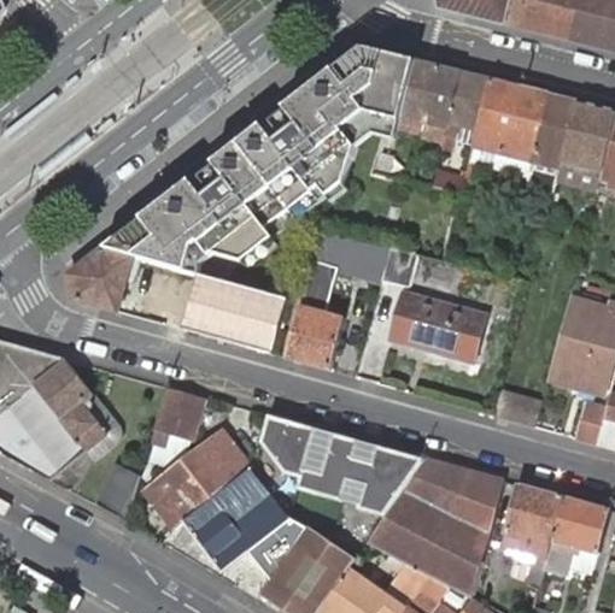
[(505,19),(614,46),(614,0),(444,0),(445,5),(505,19)]
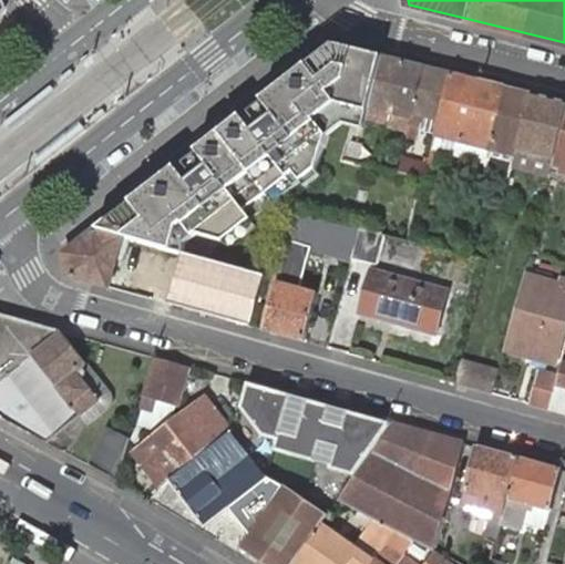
[(330,45),(312,113),(347,122),(353,100),(368,103),(381,54),(345,44),(331,42),(330,45)]
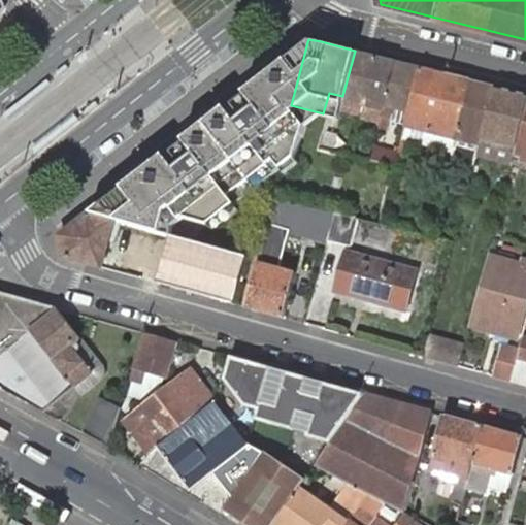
[(305,42),(239,92),(271,100),(291,105),(307,42),(305,42)]
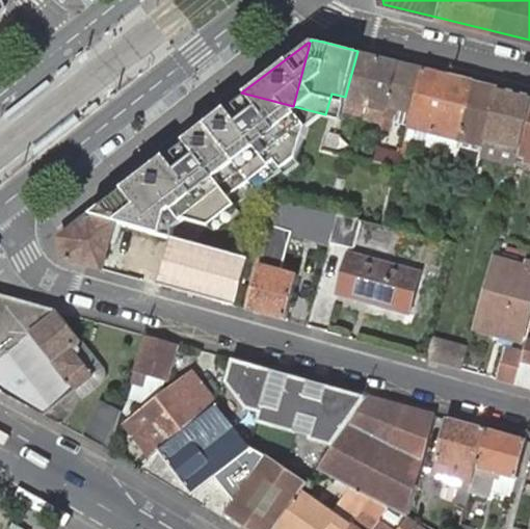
[(343,105),(340,118),(339,124),(342,124),(343,120),(345,120),(348,106),(355,108),(358,100),(365,102),(377,55),(358,51),(345,97),(343,105)]
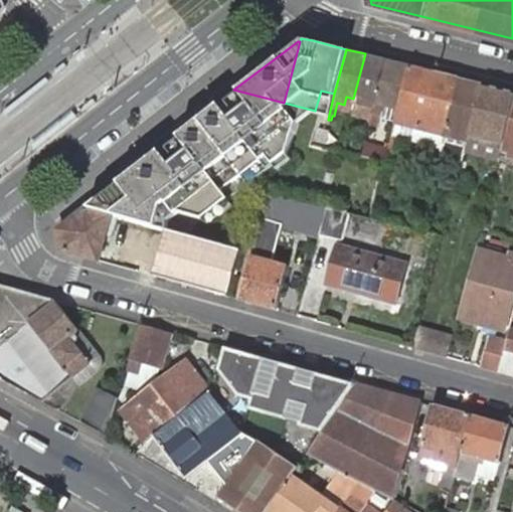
[(372,101),(383,58),(365,53),(353,99),(363,102),(361,110),(369,111),(370,111),(371,104),(372,101)]
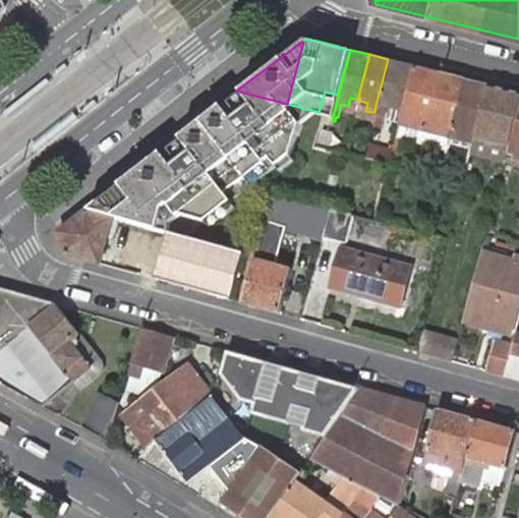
[(402,107),(413,65),(388,59),(377,102),(376,105),(375,112),(383,114),(386,104),(402,107)]
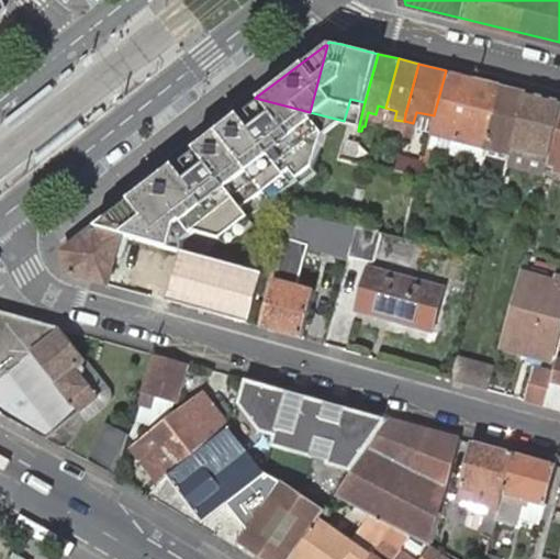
[(429,130),(484,144),(500,84),(472,77),(446,70),(434,115),(429,130)]
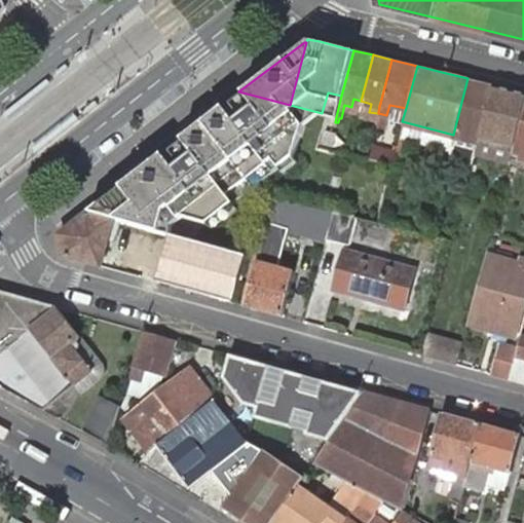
[(468,78),(453,135),(472,139),(470,143),(466,154),(473,156),(474,149),(476,144),(477,140),(491,84),(468,78)]
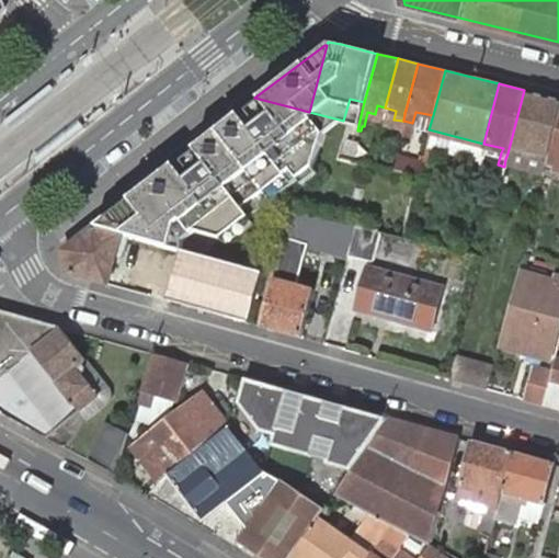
[(558,105),(558,98),(524,90),(509,149),(508,154),(505,159),(514,162),(515,157),(532,161),(544,164),(544,163),(558,105)]
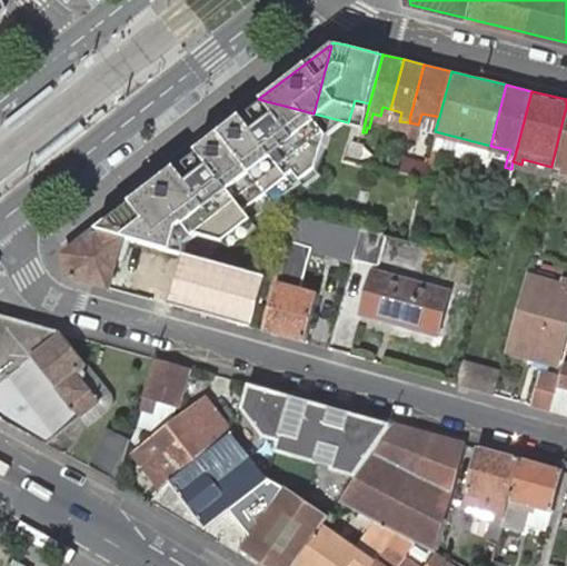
[(258,99),(225,125),(284,141),(292,108),(258,99)]
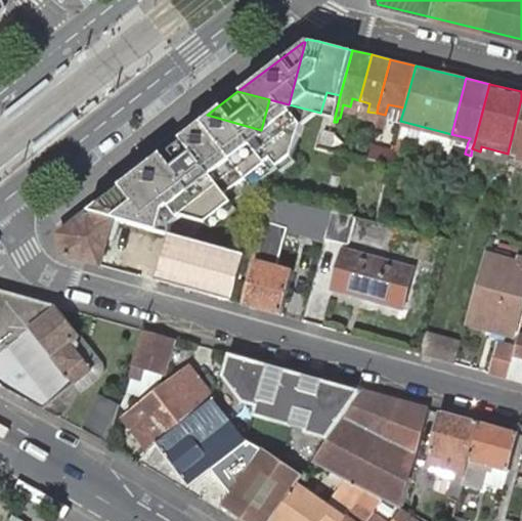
[(320,113),(335,117),(338,103),(340,95),(327,92),(320,113)]
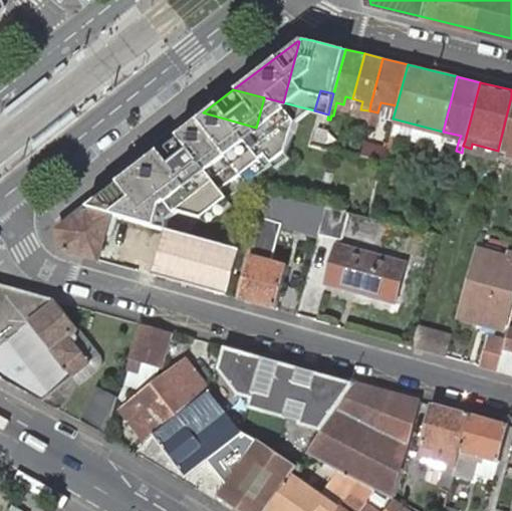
[(511,96),(498,150),(506,152),(508,143),(511,144),(511,96)]
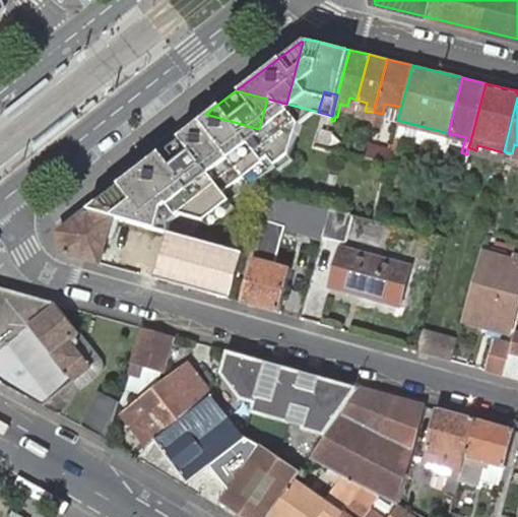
[(267,99),(259,129),(300,139),(301,133),(314,124),(329,127),(332,116),(318,112),(286,104),(267,99)]
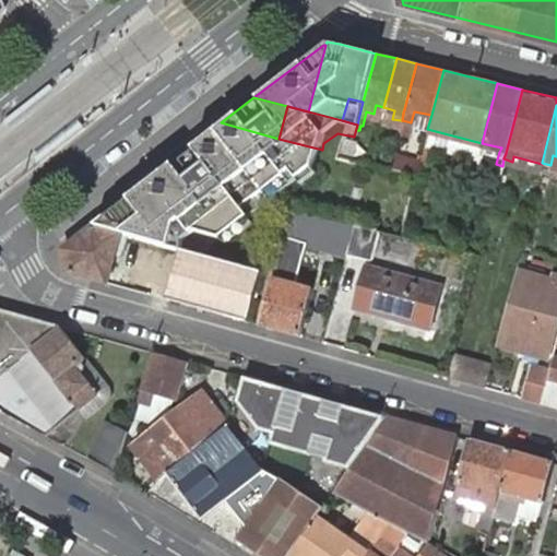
[(153,176),(273,209),(300,189),(306,194),(320,182),(322,150),(279,139),(221,122),(153,176)]
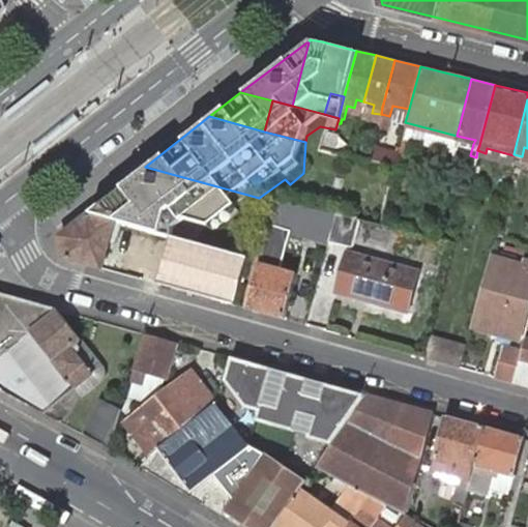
[(334,132),(330,148),(338,150),(342,133),(334,132)]
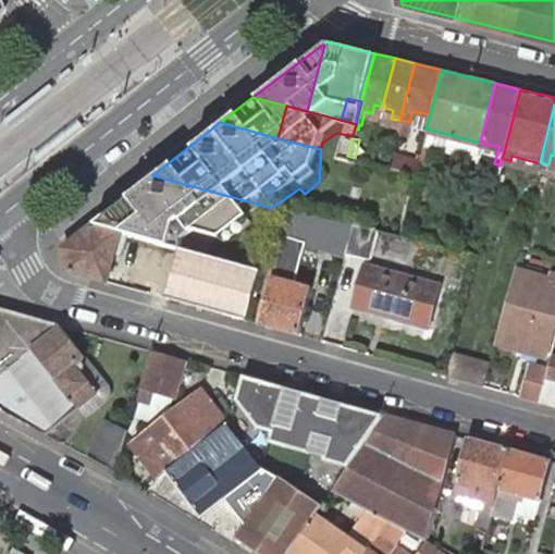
[(418,159),(417,164),(422,167),(428,146),(426,142),(422,140),(418,159)]
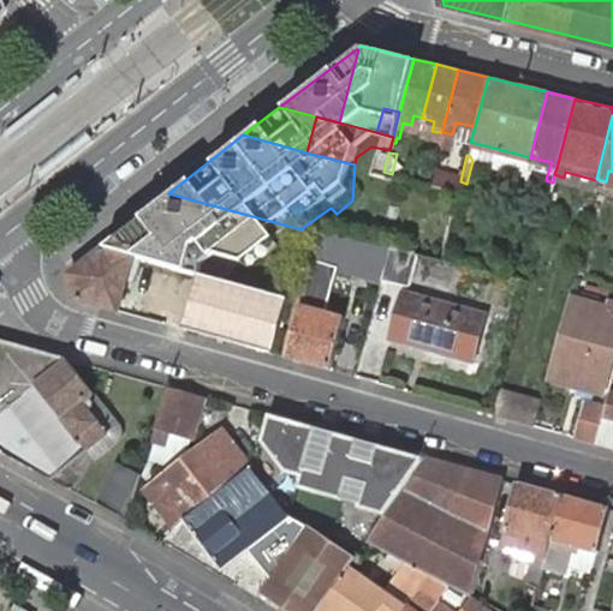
[(409,168),(406,178),(429,183),(433,168),(433,166),(426,163),(423,172),(409,168)]
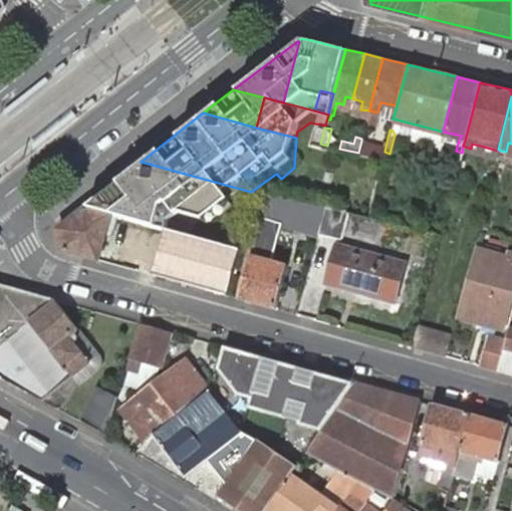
[(361,141),(358,153),(382,159),(385,152),(386,147),(361,141)]
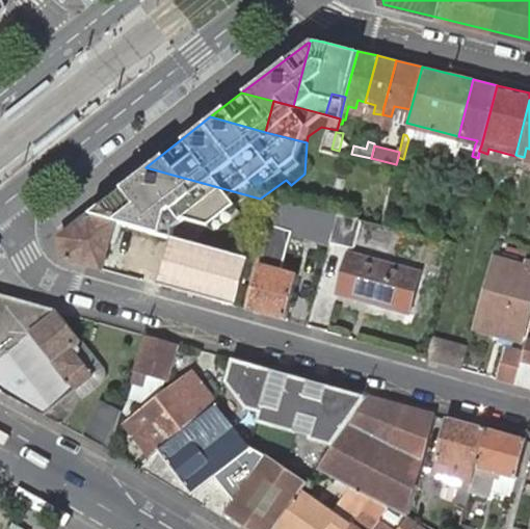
[(260,199),(146,167),(88,213),(113,219),(170,236),(177,210),(218,242),(244,222),(239,216),(260,199)]
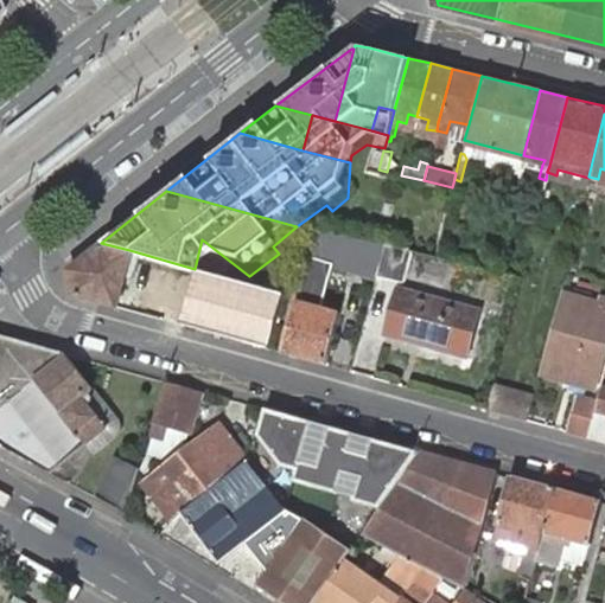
[(294,302),(281,350),(325,361),(337,313),(303,305),(305,295),(310,296),(319,258),(373,274),(374,273),(381,242),(313,225),(306,255),(295,296),(294,302)]
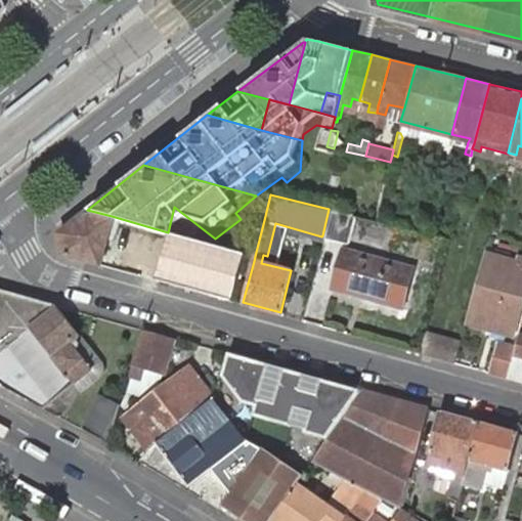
[(352,214),(329,209),(322,235),(346,242),(352,214)]
